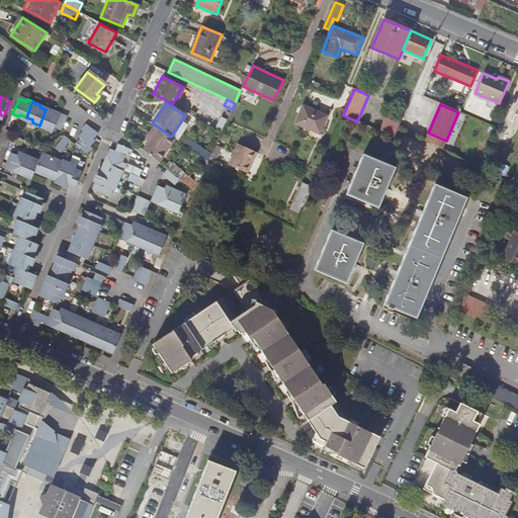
[(327,115),(304,105),(295,123),(319,134),(327,115)]
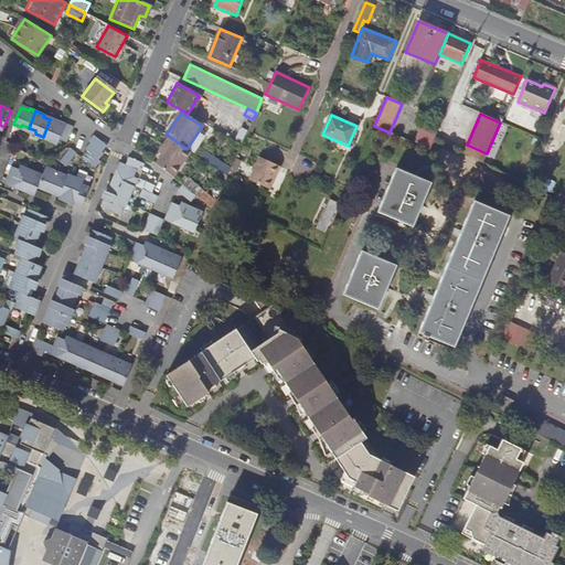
[(57,123),(50,119),(43,137),(50,140),(51,138),(57,140),(60,139),(65,124),(59,121),(57,123)]
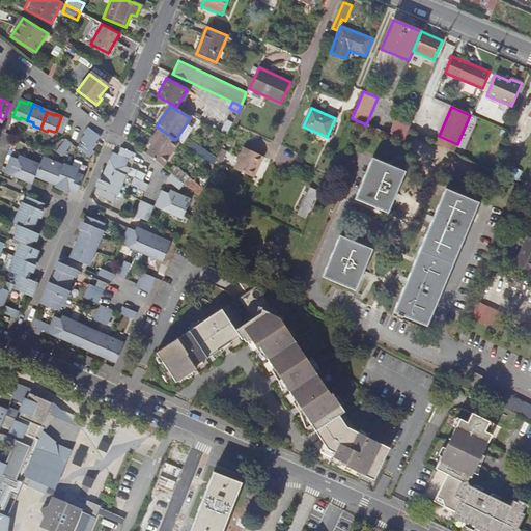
[(398,114),(394,124),(409,131),(413,120),(398,114)]
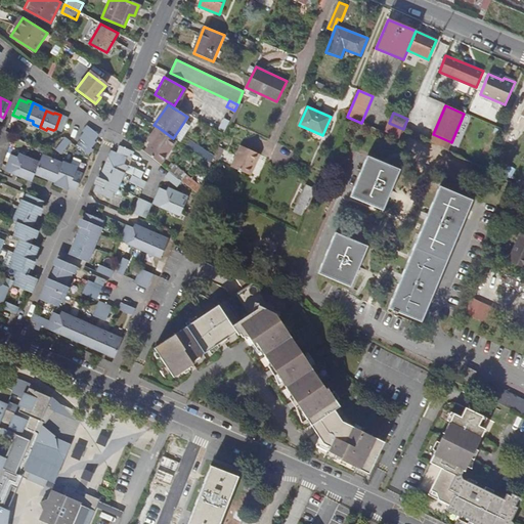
[(68,118),(60,115),(55,129),(61,132),(68,118)]
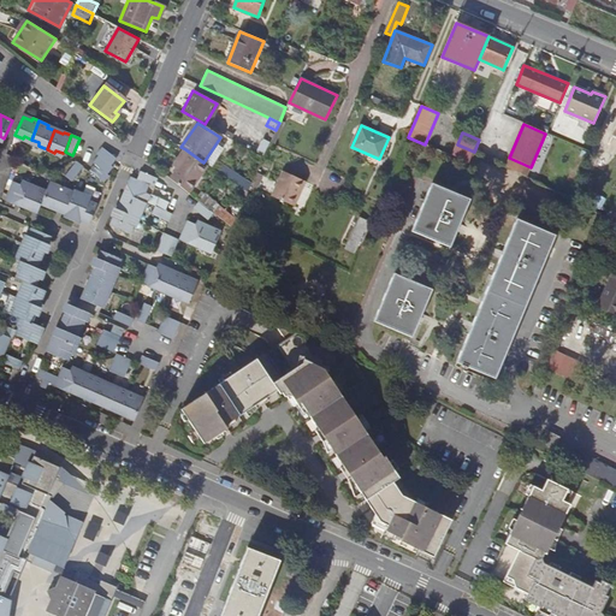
[(474,152),(457,144),(451,155),(469,163),(474,152)]
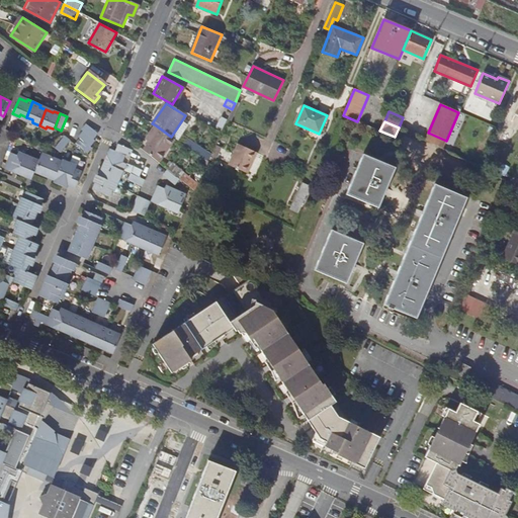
[(96,139),(98,134),(86,124),(81,130),(83,132),(95,141),(96,139)]
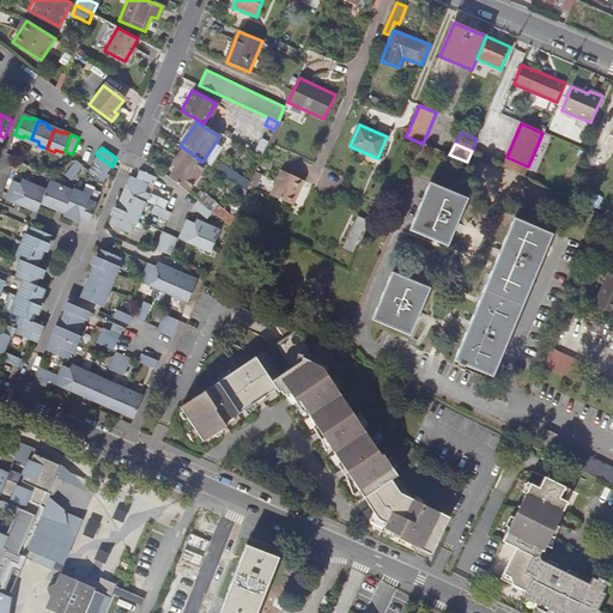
[(169,177),(188,192),(206,164),(202,162),(184,149),(176,159),(180,162),(169,177)]
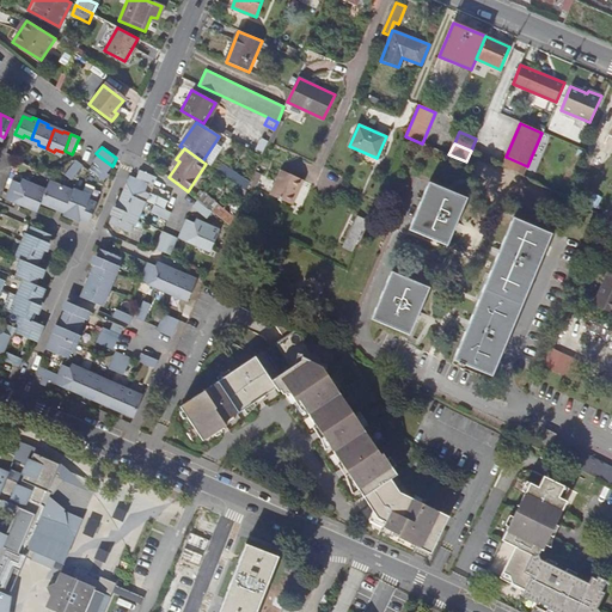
[(112,166),(98,155),(92,163),(95,164),(108,175),(114,167),(112,166)]
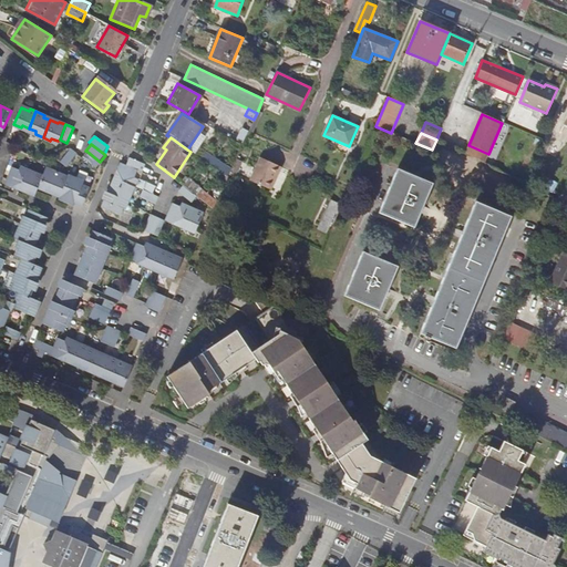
[(70,148),(60,162),(66,166),(76,154),(70,148)]
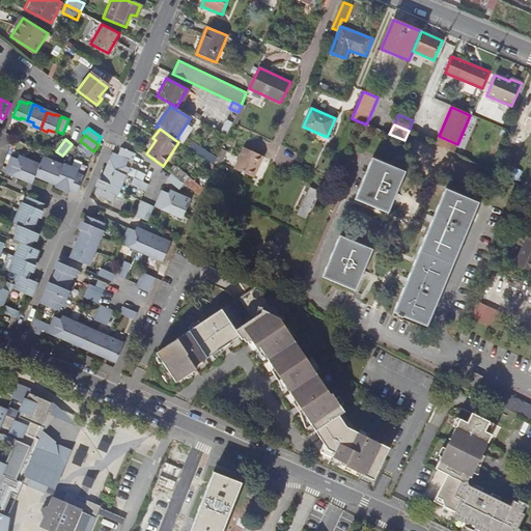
[(90,158),(93,151),(82,142),(78,147),(90,158)]
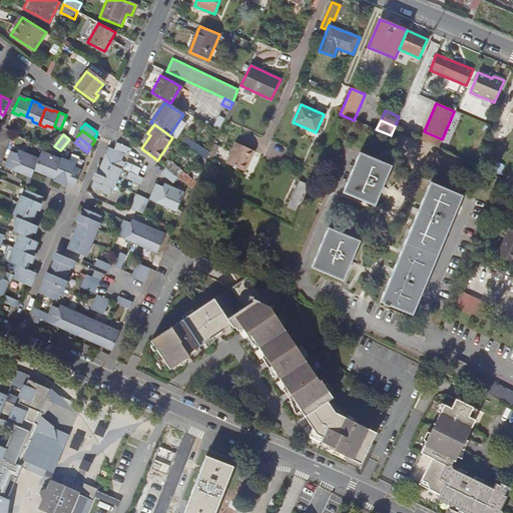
[(111,143),(109,147),(124,154),(128,155),(131,148),(117,142),(116,145),(111,143)]
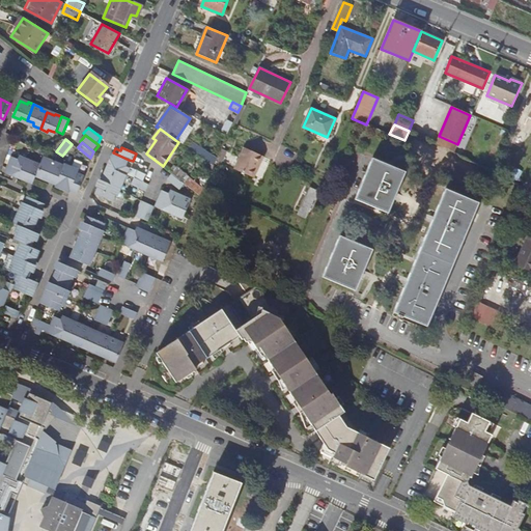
[(234,169),(253,178),(263,157),(245,148),(234,169)]
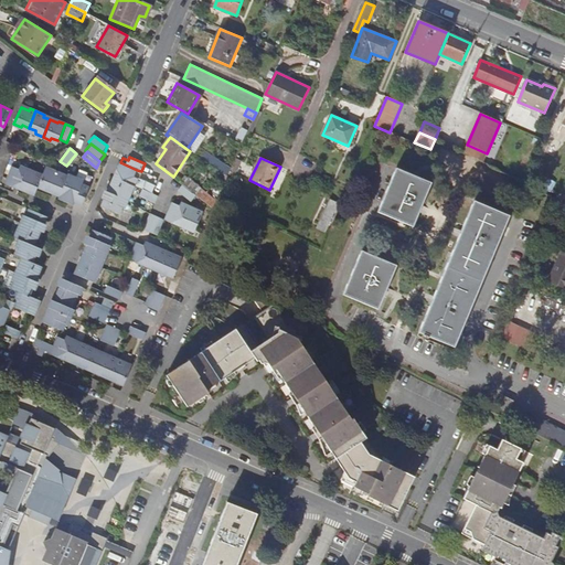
[(120,162),(114,178),(132,185),(135,187),(138,179),(135,177),(137,170),(120,162)]
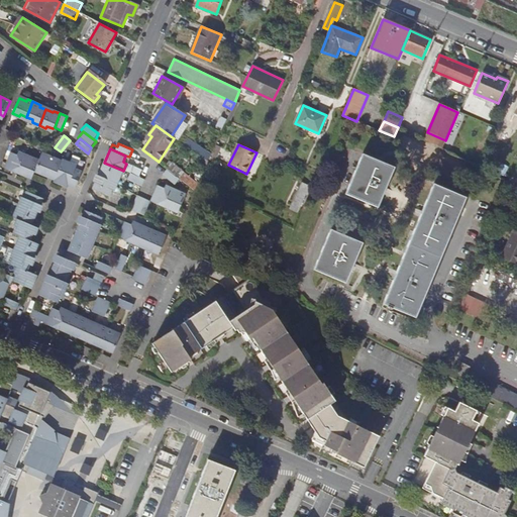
[(17,175),(19,172),(25,156),(26,153),(19,151),(17,154),(10,152),(4,169),(17,175)]
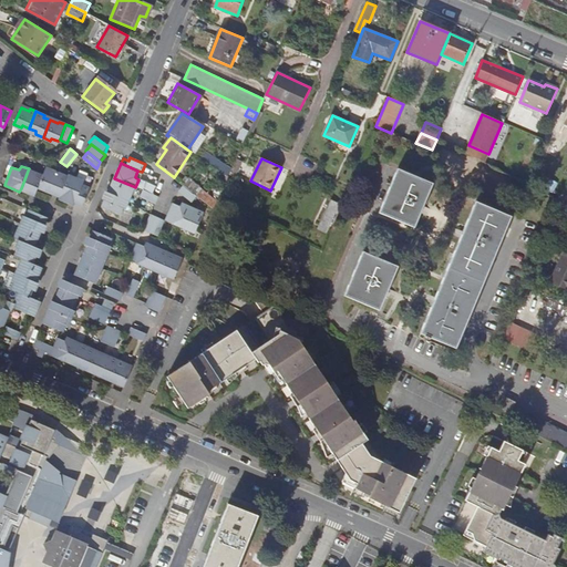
[(50,188),(54,191),(60,175),(61,173),(54,169),(52,172),(45,169),(43,175),(39,187),(49,191),(50,188)]
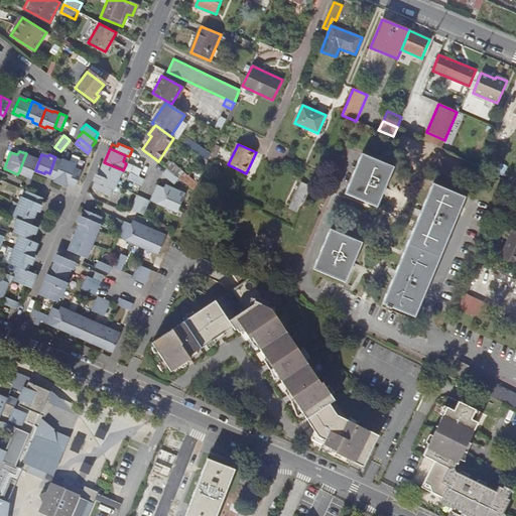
[(35,170),(39,159),(32,156),(31,157),(25,155),(19,171),(27,175),(28,173),(33,175),(35,170)]
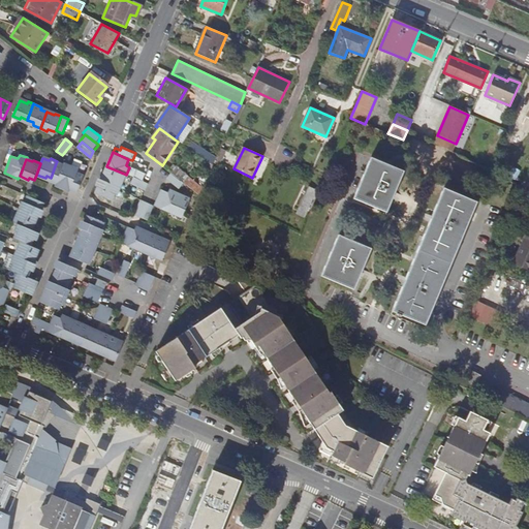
[(399,172),(368,159),(351,200),(382,213),(399,172)]
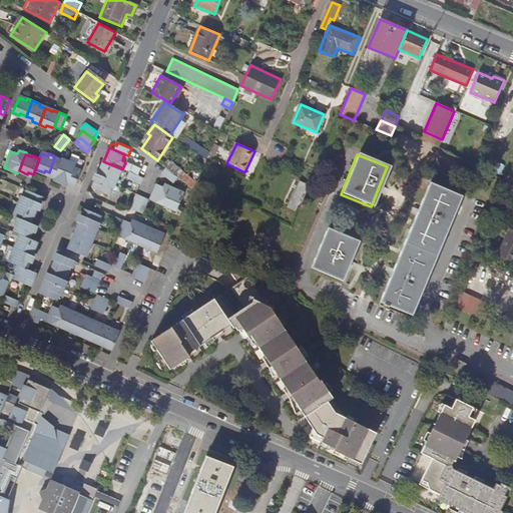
[(54,179),(60,182),(69,159),(62,156),(60,161),(54,158),(49,172),(53,173),(52,176),(54,177),(54,179)]
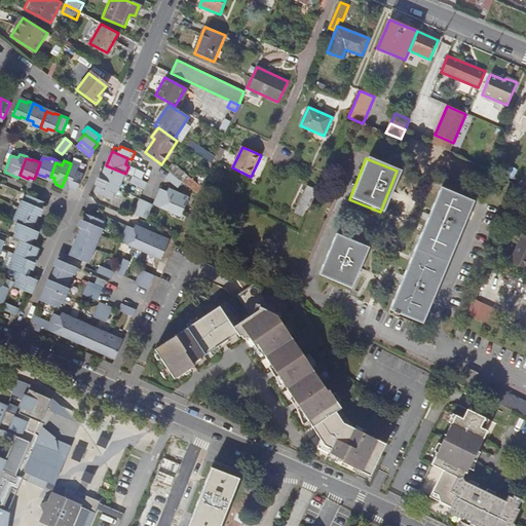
[(77,188),(83,175),(77,172),(78,166),(71,163),(62,187),(70,190),(71,188),(73,188),(74,186),(77,188)]
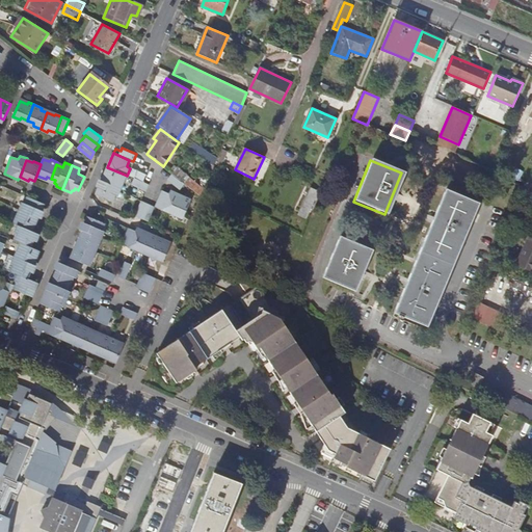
[(104,182),(120,188),(125,175),(107,167),(104,174),(106,175),(104,182)]
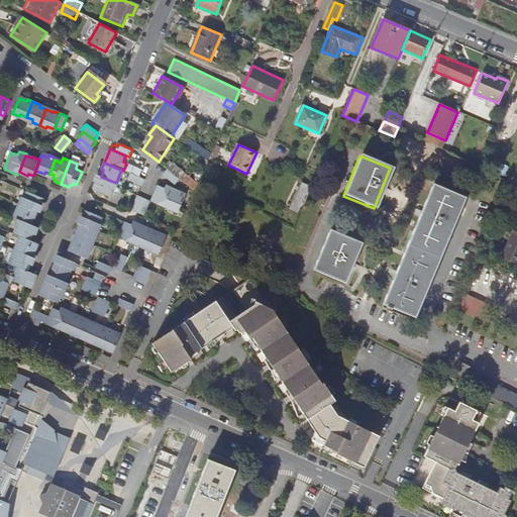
[(163,175),(175,185),(180,179),(168,169),(163,175)]
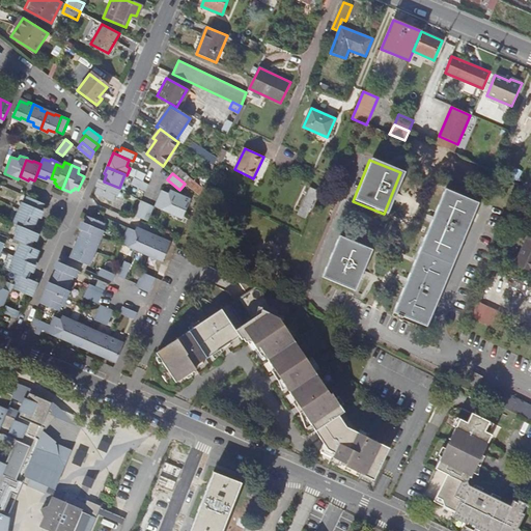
[(145,191),(148,184),(134,177),(131,186),(145,191)]
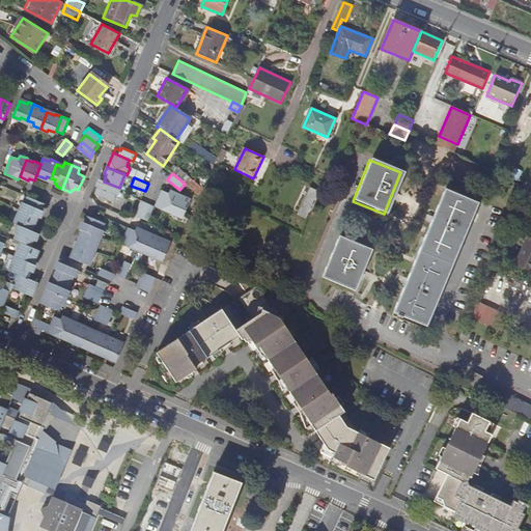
[(119,188),(104,182),(101,188),(99,187),(94,195),(113,202),(119,188)]
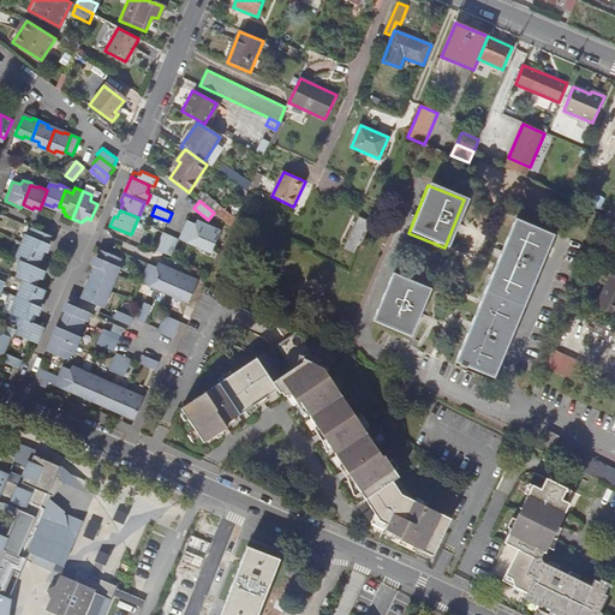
[(348,242),(357,245),(368,221),(359,218),(348,242)]
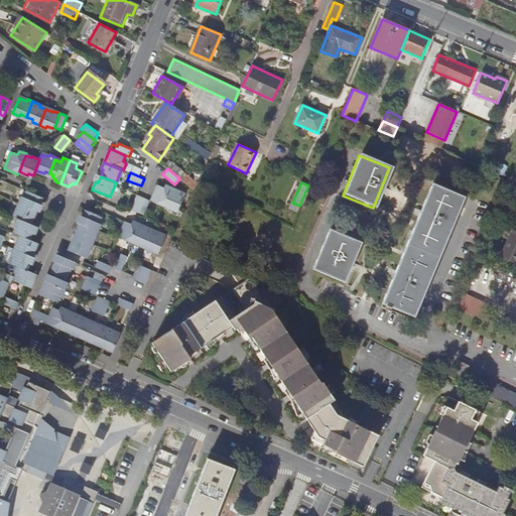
[(157,184),(150,202),(164,208),(164,207),(171,190),(172,187),(165,184),(164,187),(157,184)]
